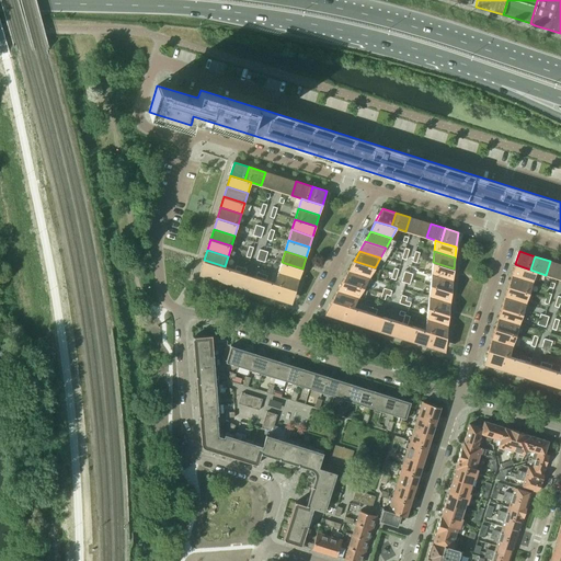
[(217,279),(221,265),(204,260),(199,274),(217,279)]
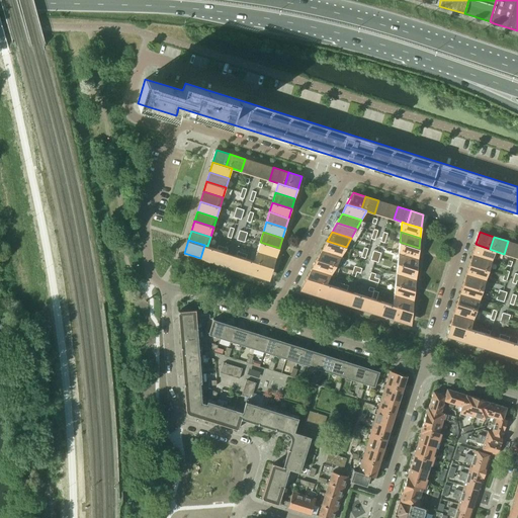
[(346,247),(327,241),(322,250),(341,256),(346,247)]
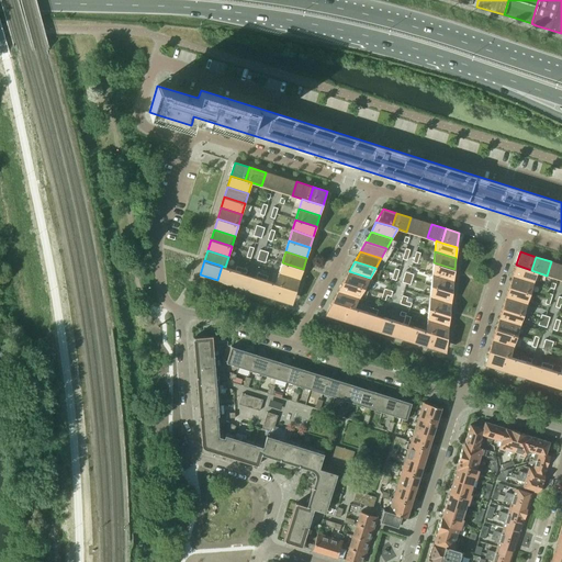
[(303,269),(282,262),(278,272),(300,279),(303,269)]
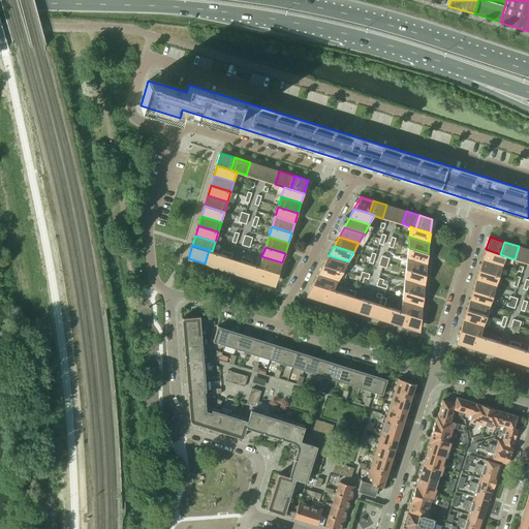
[(427,265),(428,253),(408,247),(407,258),(427,265)]
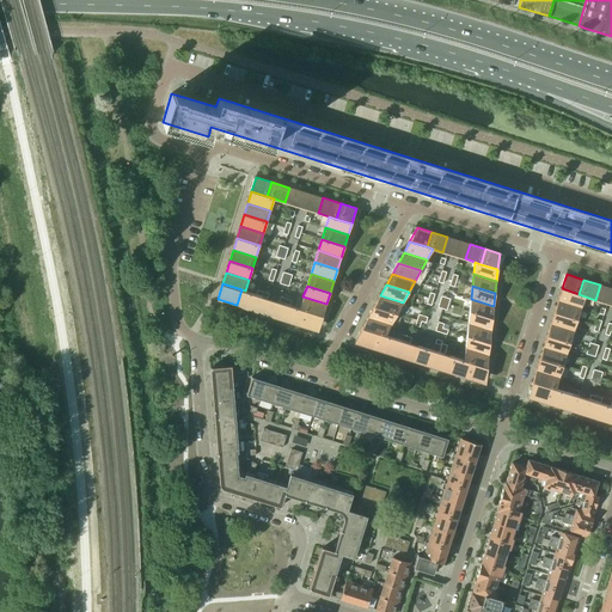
[(245,291),(242,289),(237,305),(254,311),(262,297),(245,291)]
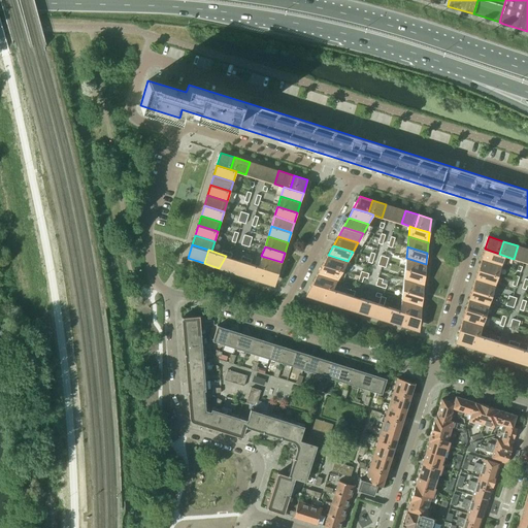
[(504,256),(497,254),(485,250),(482,259),(501,265),(504,256)]
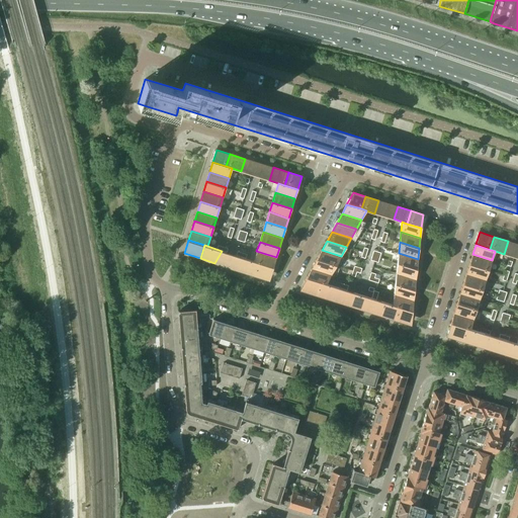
[(322,250),(317,259),(336,265),(341,256),(322,250)]
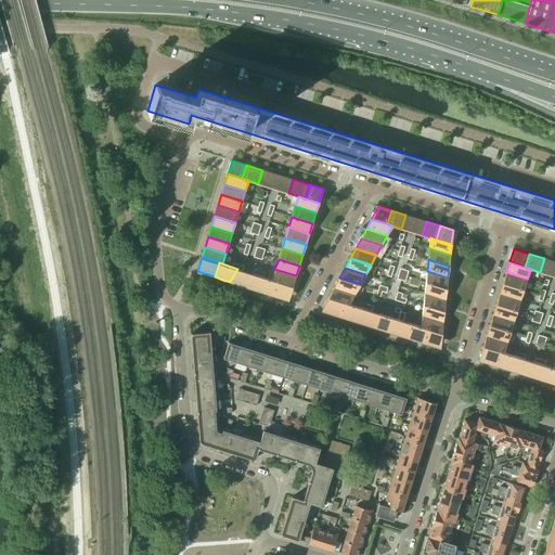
[(272,280),(275,281),(293,286),(296,275),(274,269),(272,280)]
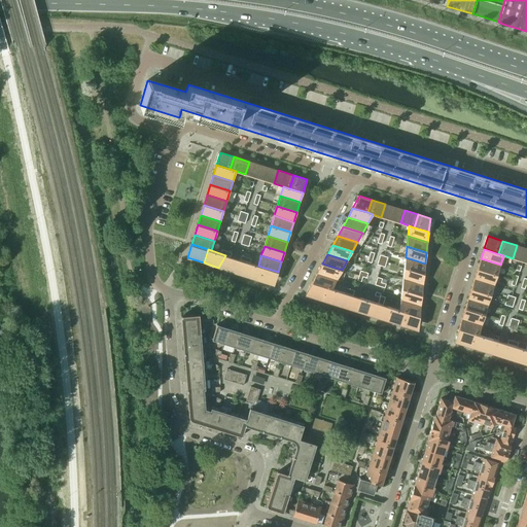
[(403,268),(424,274),(425,264),(406,257),(403,268)]
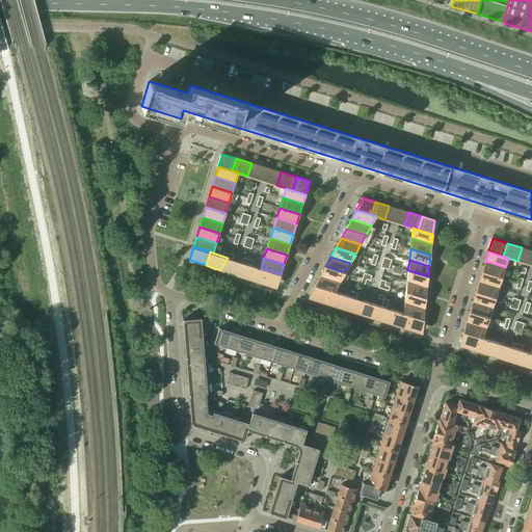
[(505,267),(485,261),(482,271),(502,277),(505,267)]
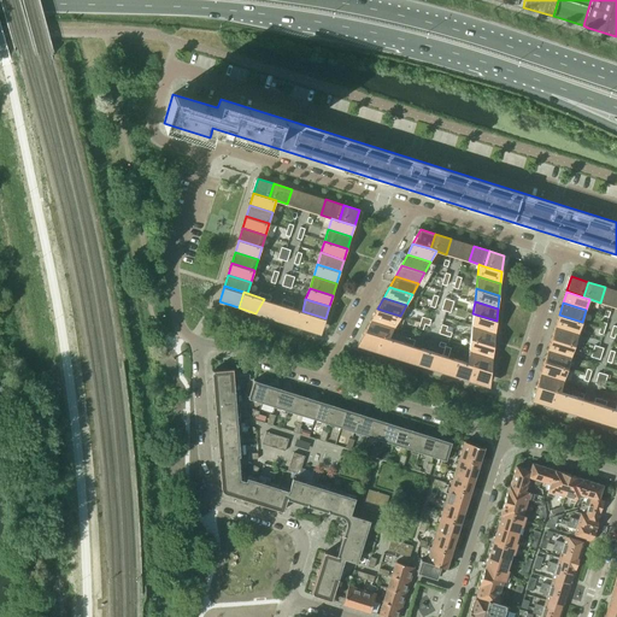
[(282,321),(301,327),(306,312),(303,311),(287,306),(287,307),(282,321)]
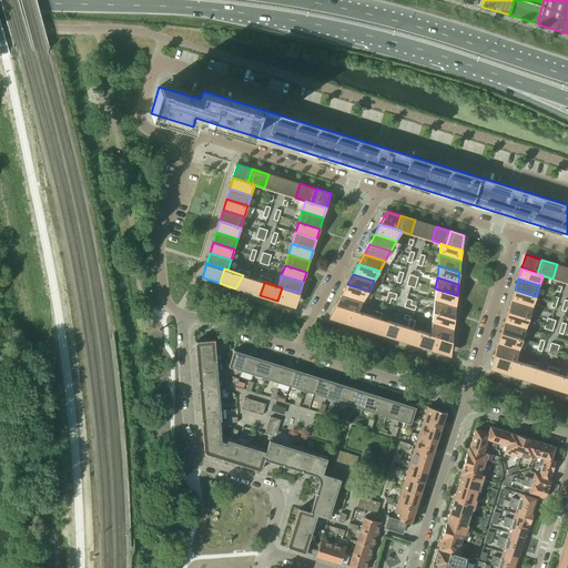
[(368,291),(347,284),(342,294),(363,301),(368,291)]
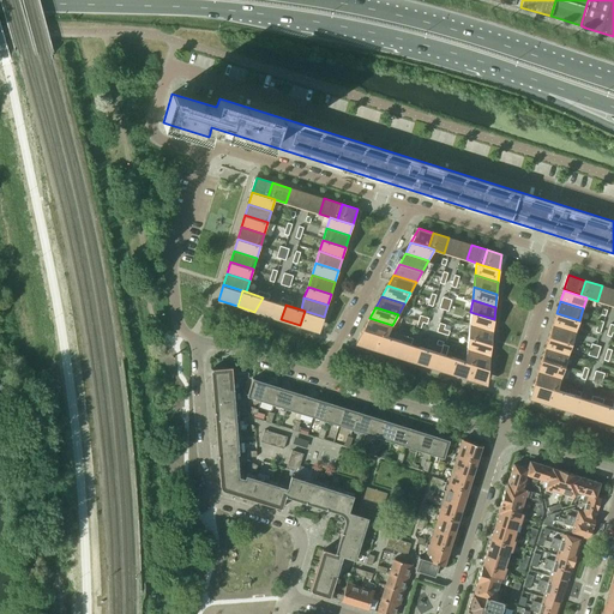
[(324,317),(305,311),(300,325),(319,331),(324,317)]
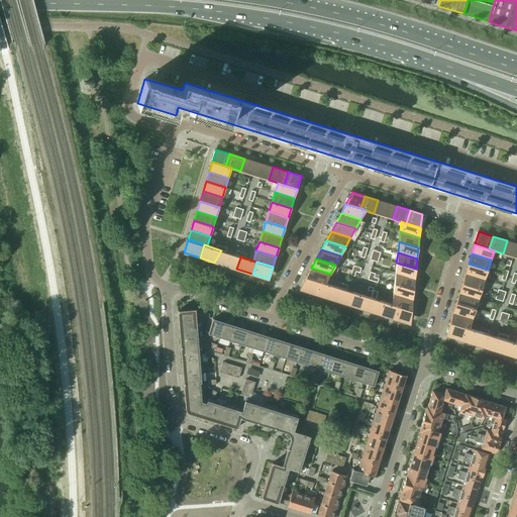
[(415,279),(416,269),(396,263),(395,273),(415,279)]
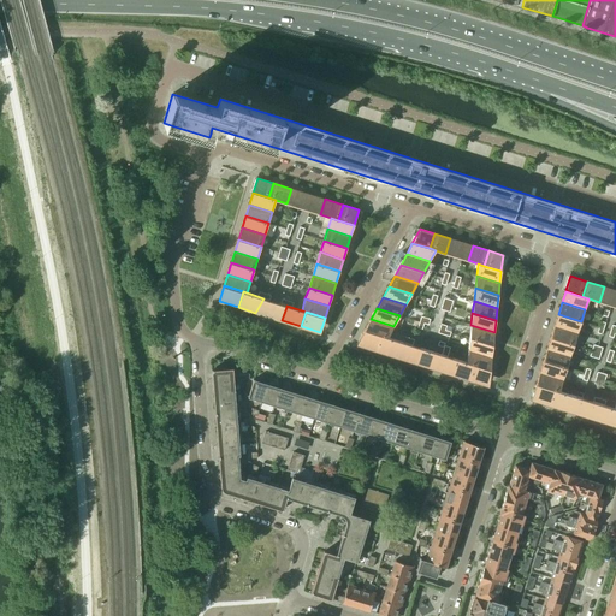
[(578,333),(581,321),(558,314),(555,326),(578,333)]
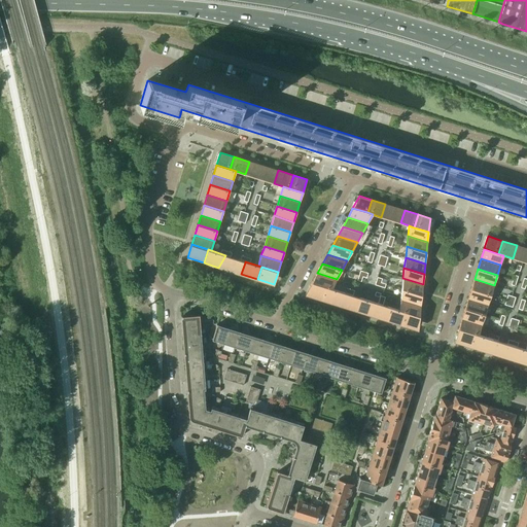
[(312,283),(327,287),(331,289),(331,288),(337,279),(317,273),(312,283)]
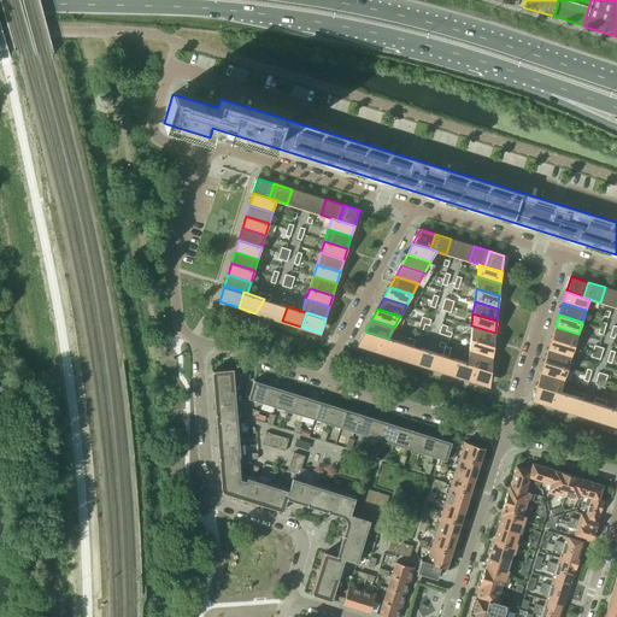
[(470,339),(494,346),(495,333),(471,325),(470,339)]
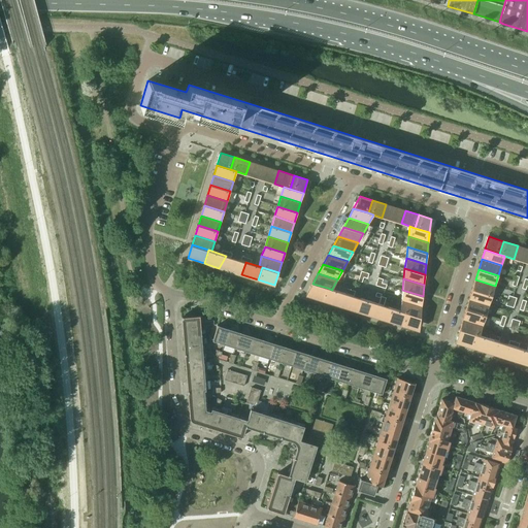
[(495,286),(475,279),(472,289),(492,295),(495,286)]
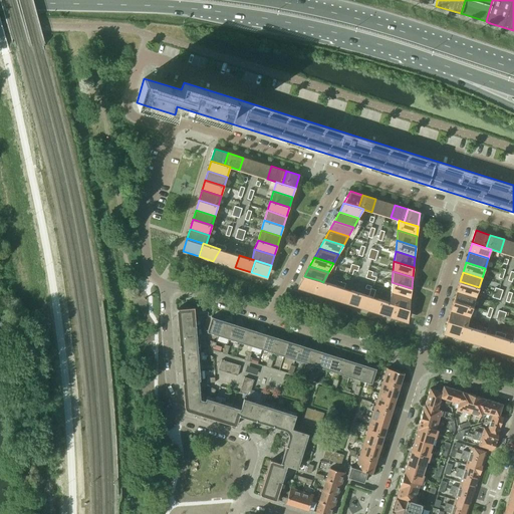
[(315,292),(319,280),(304,276),(297,287),(315,292)]
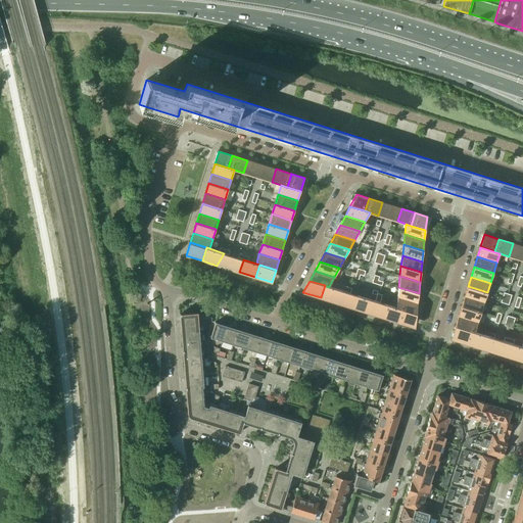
[(325,285),(321,297),(336,302),(342,291),(342,290),(329,286),(329,287),(325,285)]
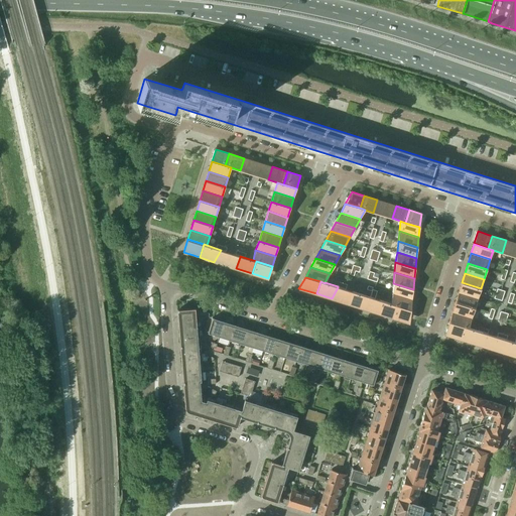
[(478,298),(481,288),(462,282),(458,292),(478,298)]
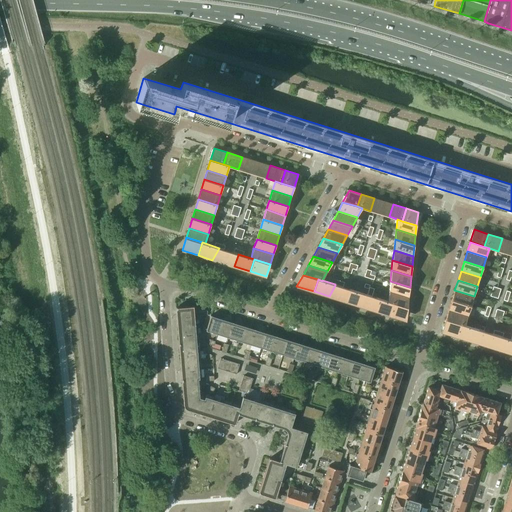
[(408,297),(410,287),(390,281),(389,291),(408,297)]
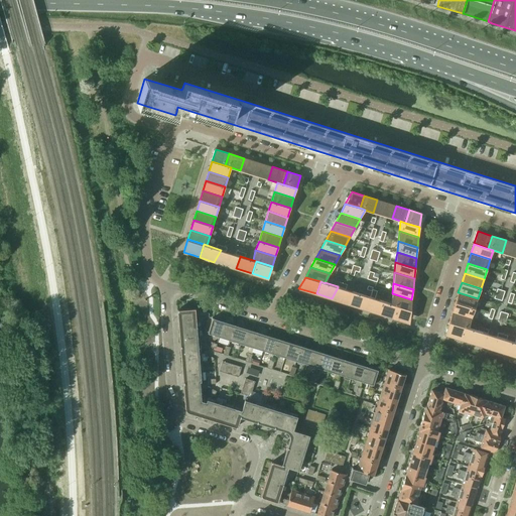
[(349,304),(363,308),(370,296),(353,291),(349,304)]
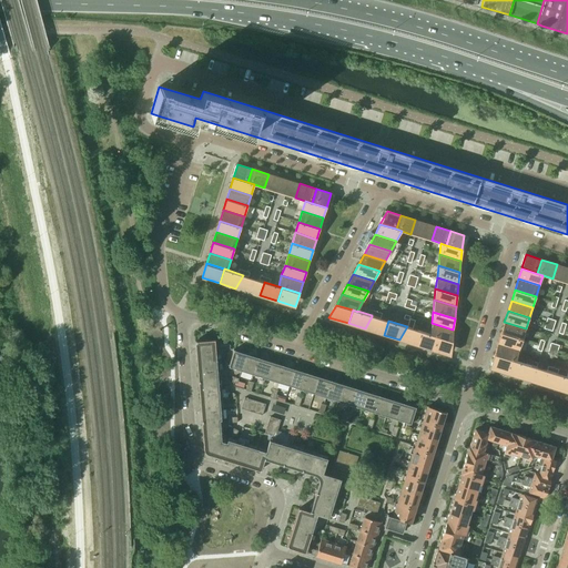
[(526,328),(504,322),(500,333),(523,340),(526,328)]
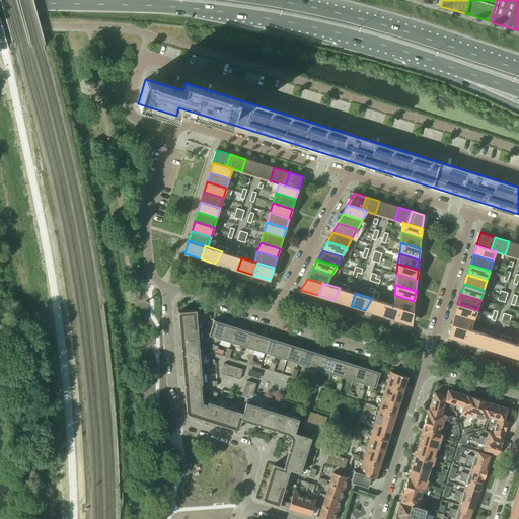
[(398,306),(413,311),(414,301),(394,295),(393,305),(398,306)]
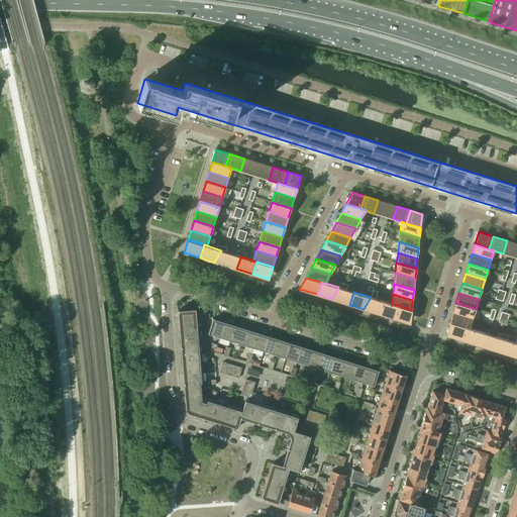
[(393,318),(397,305),(392,304),(381,300),(377,313),(393,318)]
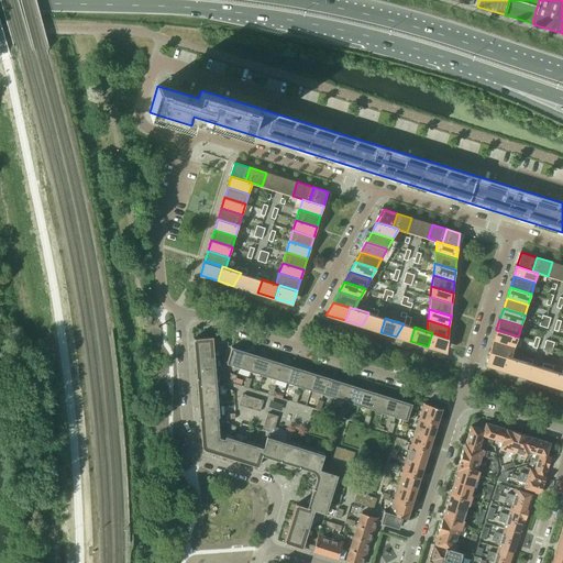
[(515,348),(518,337),(496,330),(493,340),(515,348)]
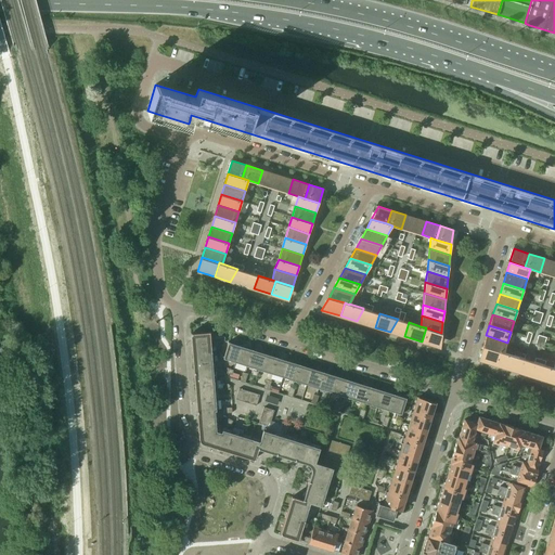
[(440,347),(441,333),(426,327),(422,341),(440,347)]
